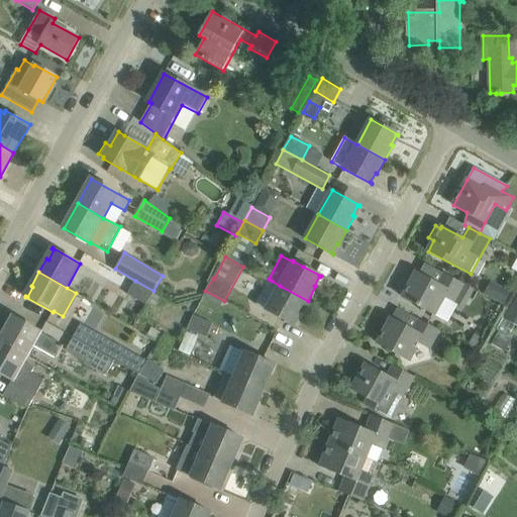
[(473,290),(454,280),(443,274),(437,284),(416,273),(403,297),(433,314),(443,297),(459,306),(463,298),(468,300),(473,290)]
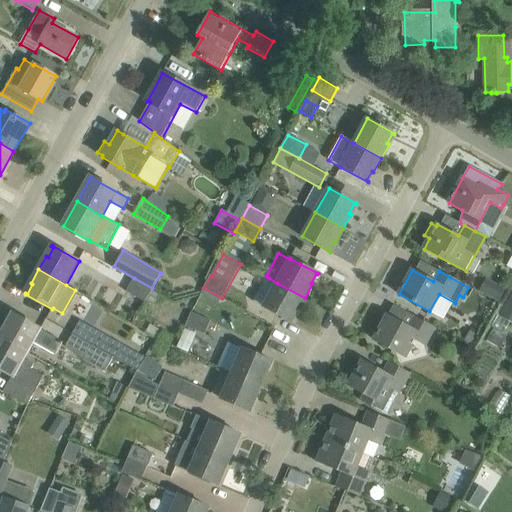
[(266,276),(253,300),(264,306),(274,312),(291,322),(292,321),(290,320),(296,311),(297,312),(305,298),(277,283),(269,278),(266,276)]
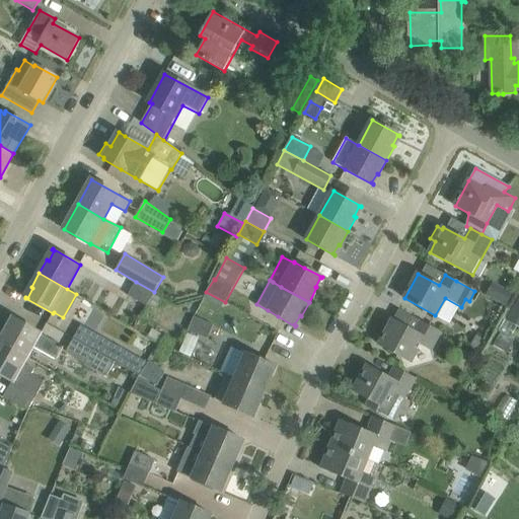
[(128,296),(146,307),(154,292),(136,282),(128,296)]
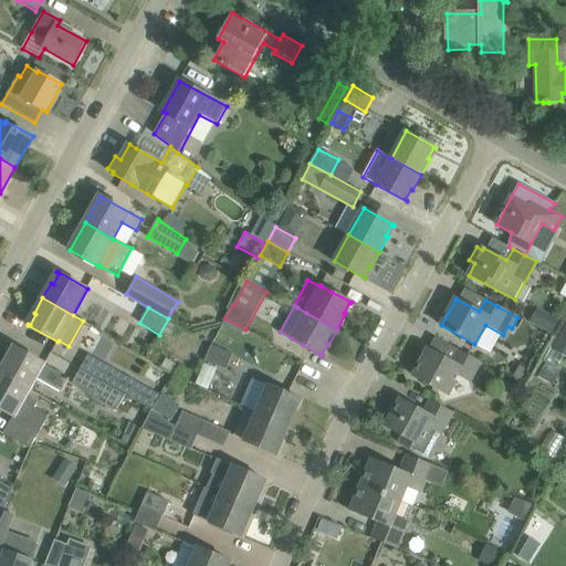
[(530,322),(552,334),(559,320),(537,308),(530,322)]
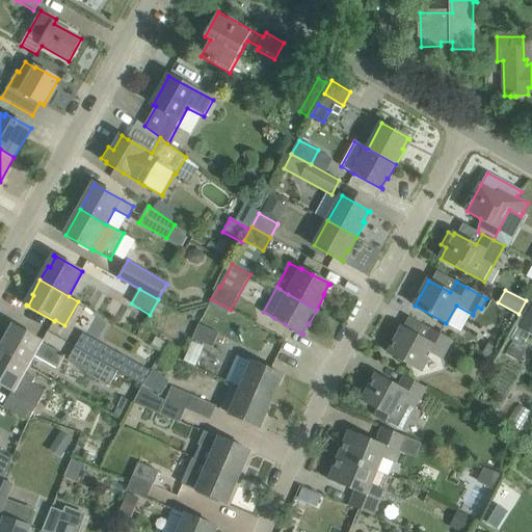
[(520,328),(531,336),(531,317),(527,315),(520,328)]
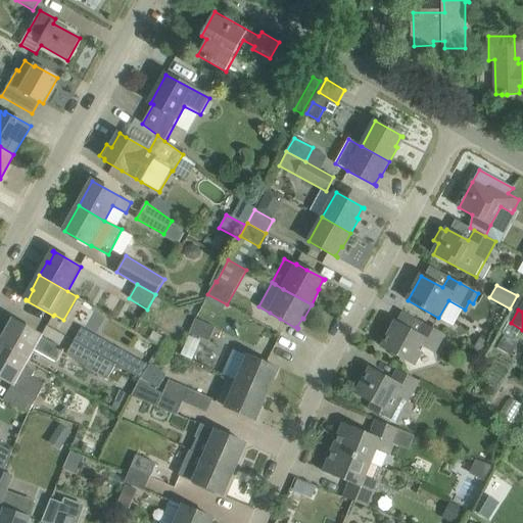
[(190,333),(209,341),(215,328),(195,320),(190,333)]
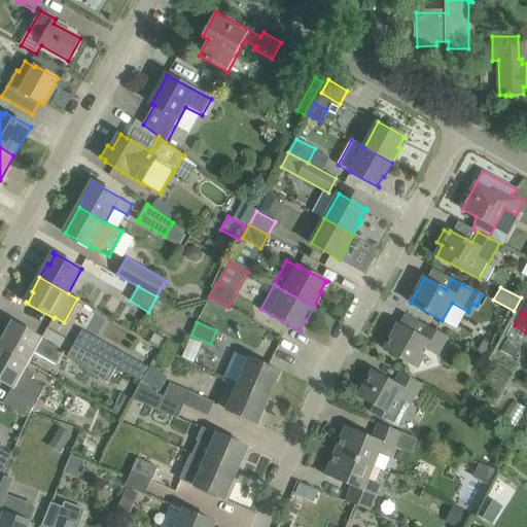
[(0,348),(28,363),(35,352),(58,364),(66,352),(14,323),(0,348)]
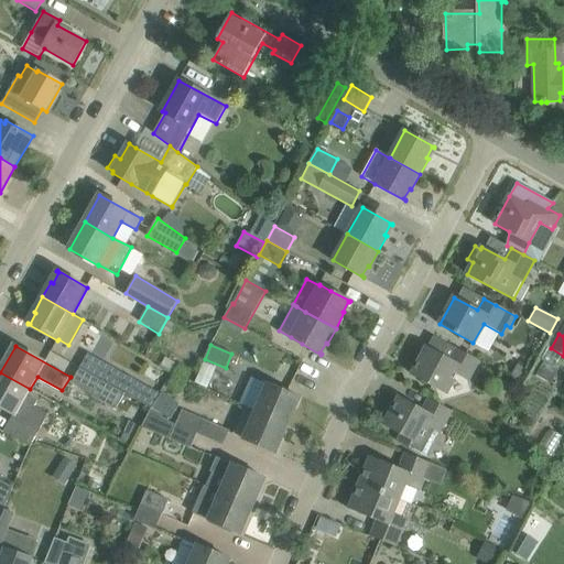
[(479,361),(468,355),(456,348),(449,360),(426,347),(412,375),(446,393),(456,375),(468,381),(479,361)]
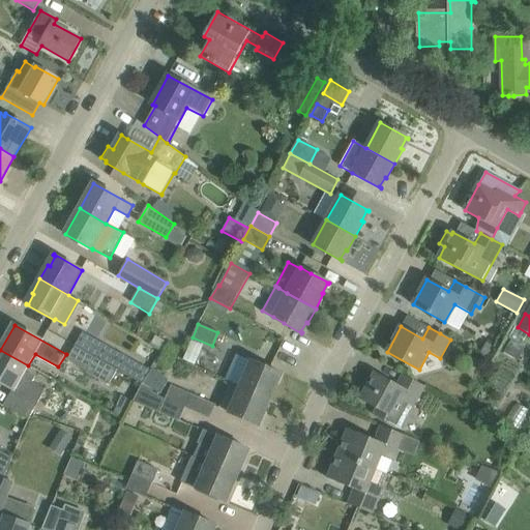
[(141,383),(149,370),(107,346),(99,359),(141,383)]
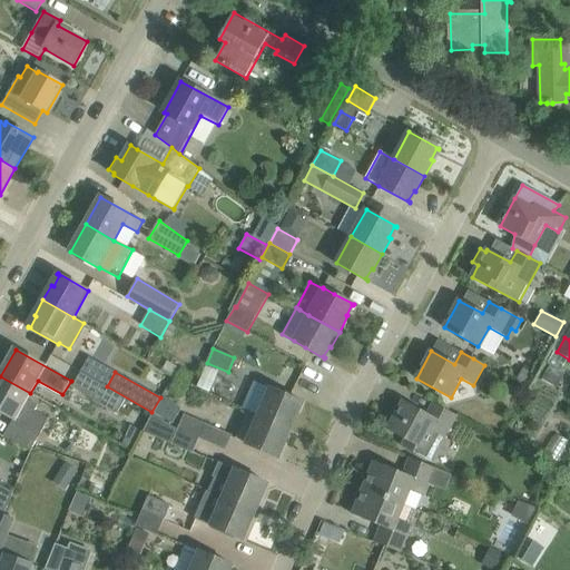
[(28,399),(30,393),(0,376),(0,375),(0,411),(15,419),(5,436),(31,451),(50,419),(37,411),(40,405),(28,399)]
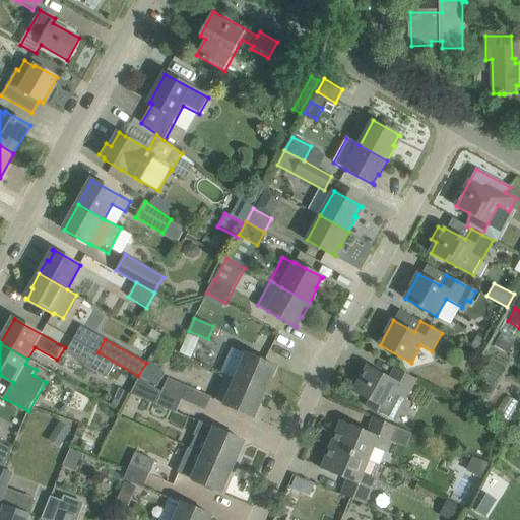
[(84,366),(106,378),(115,363),(98,352),(92,350),(84,366)]
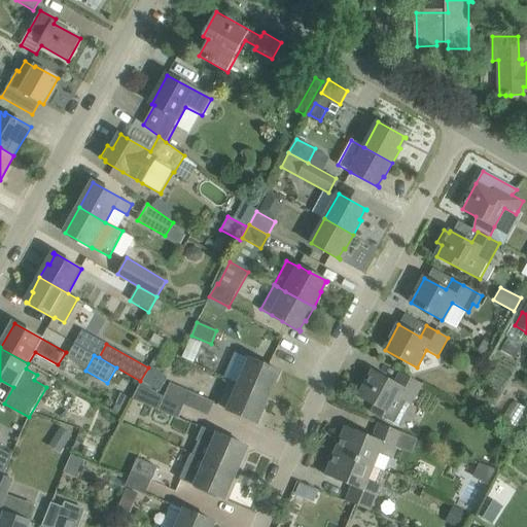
[(251,358),(240,384),(269,397),(275,382),(274,382),(278,372),(280,372),(280,371),(251,358)]
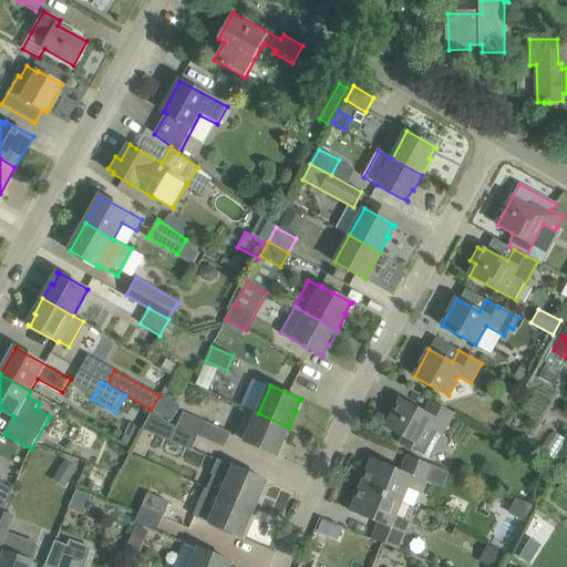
[(163,395),(154,410),(167,419),(176,403),(163,395)]
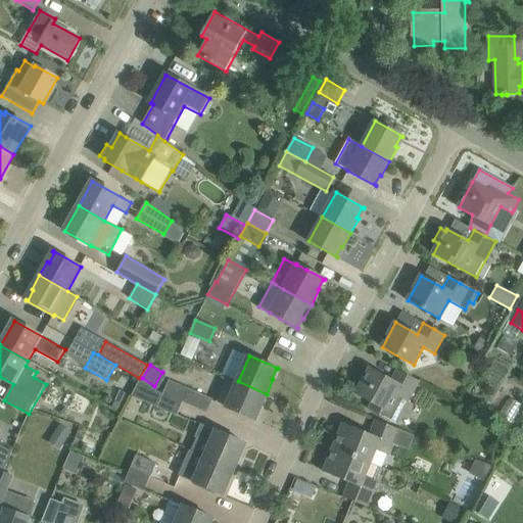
[(368,410),(395,425),(419,381),(397,370),(391,380),(370,369),(357,393),(372,402),(368,410)]
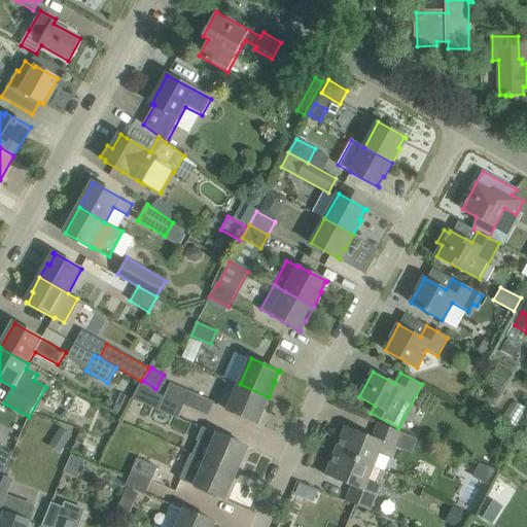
[(132,399),(159,411),(165,396),(141,382),(132,399)]
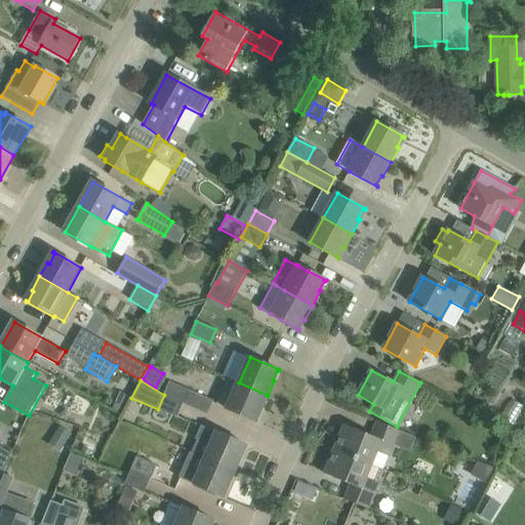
[(184,403),(208,413),(213,401),(169,382),(164,395),(184,403)]
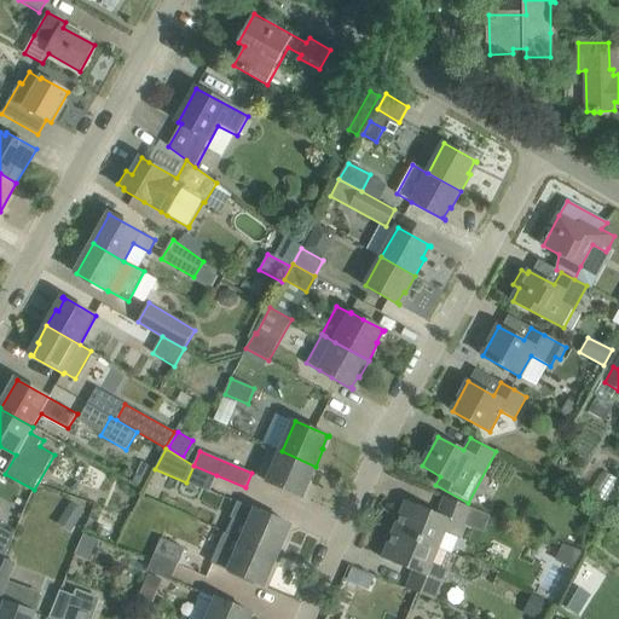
[(282,451),(268,482),(302,498),(302,497),(301,496),(306,484),(308,485),(316,467),(282,451)]
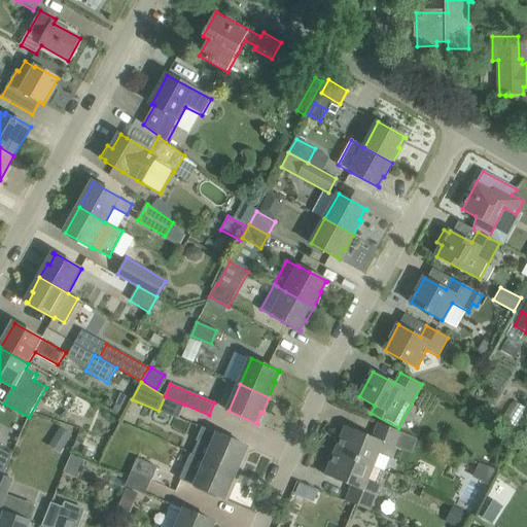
[(159,412),(177,420),(184,405),(165,396),(159,411),(159,412)]
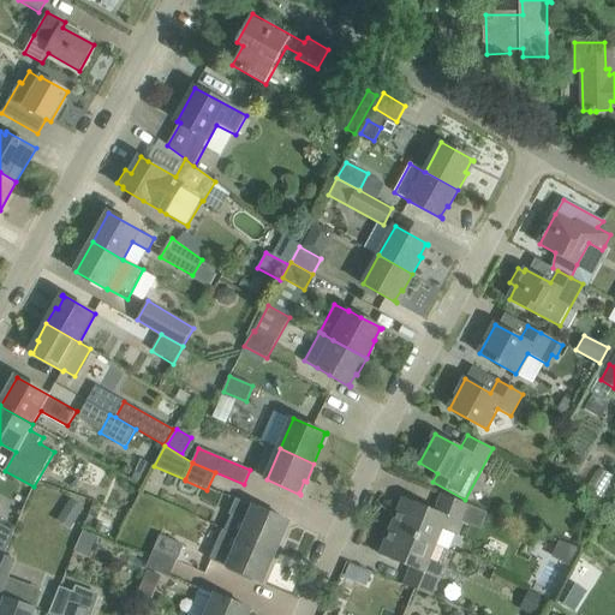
[(405,497),(393,526),(436,544),(443,527),(457,533),(469,505),(442,494),(436,511),(405,497)]
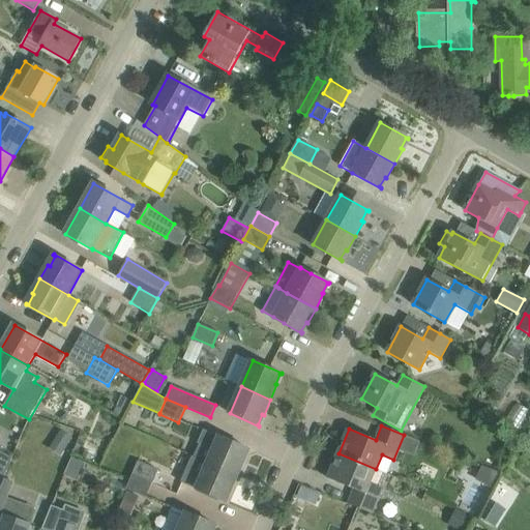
[(203,430),(198,443),(200,444),(212,450),(207,462),(237,475),(244,461),(242,460),(246,449),(248,450),(248,449),(219,436),(219,437),(203,430)]
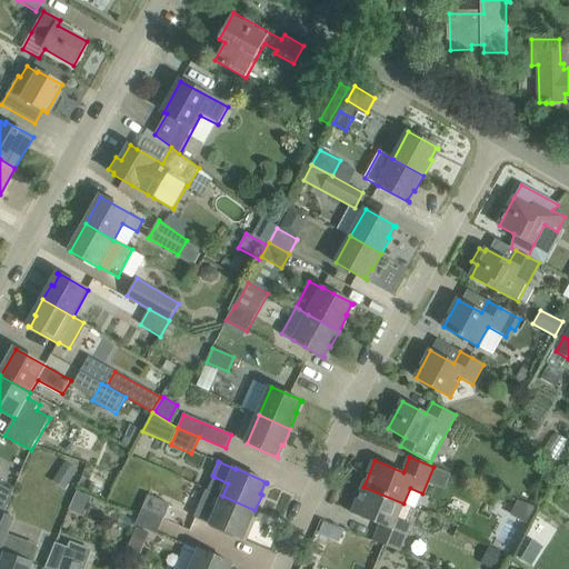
[(66,462),(57,475),(70,483),(78,470),(66,462)]
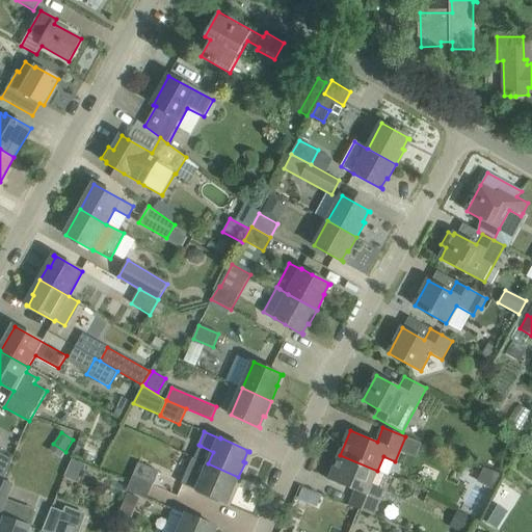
[(0,478),(3,480),(12,459),(0,452),(0,478)]
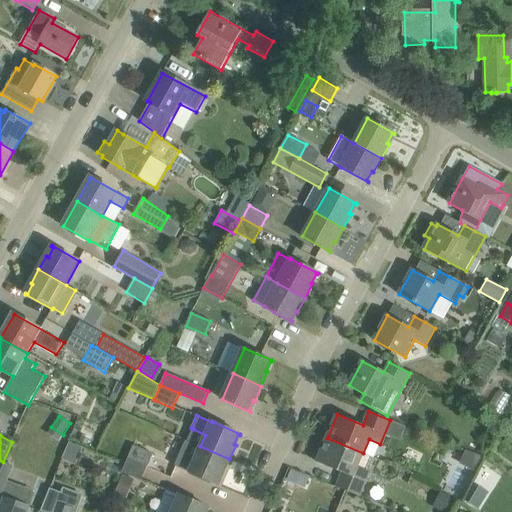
[(327,438),(317,462),(343,473),(337,487),(359,496),(369,471),(357,466),(363,453),(327,438)]
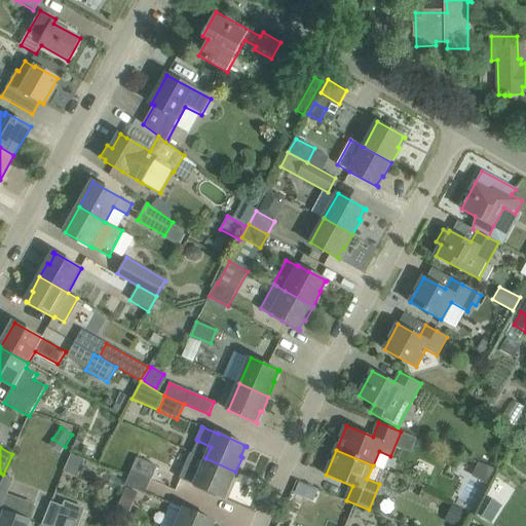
[(69,455),(65,473),(78,476),(82,458),(69,455)]
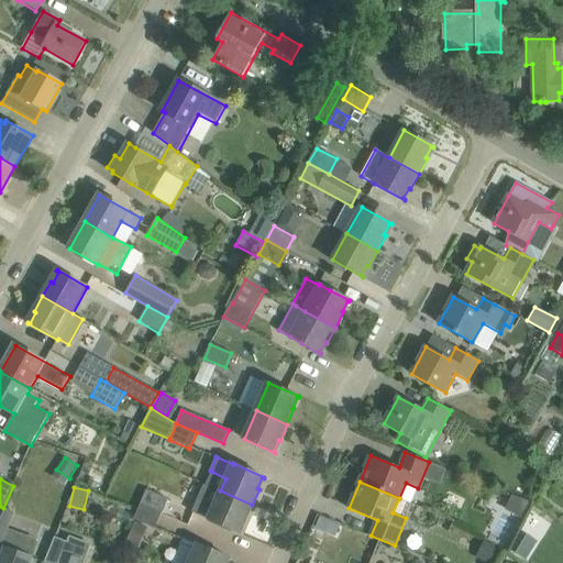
[(141,505),(147,490),(140,487),(132,505),(140,508),(141,505)]
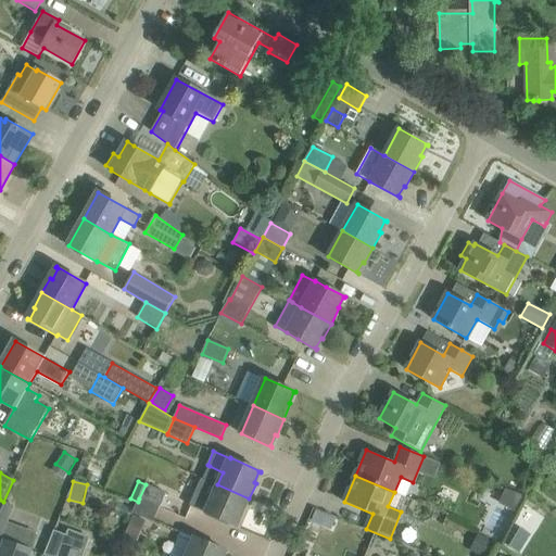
[(160,507),(165,493),(146,484),(139,498),(160,507)]
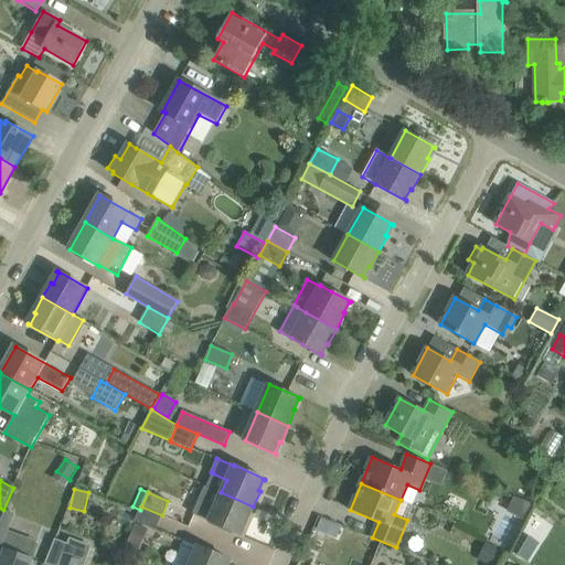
[(199,500),(192,514),(209,522),(241,535),(241,534),(240,533),(244,522),(246,523),(253,507),(221,492),(214,508),(201,501),(199,500)]
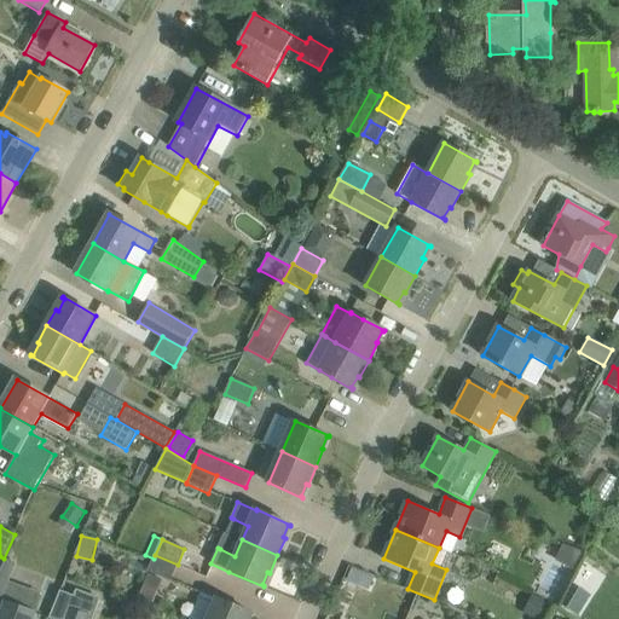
[(572,548),(563,565),(574,570),(580,557),(582,559),(585,553),(572,548)]
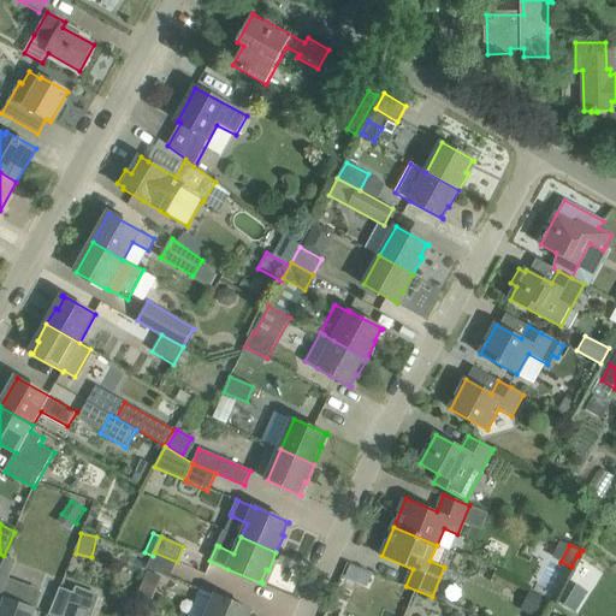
[(147,568),(170,578),(177,562),(154,552),(147,568)]
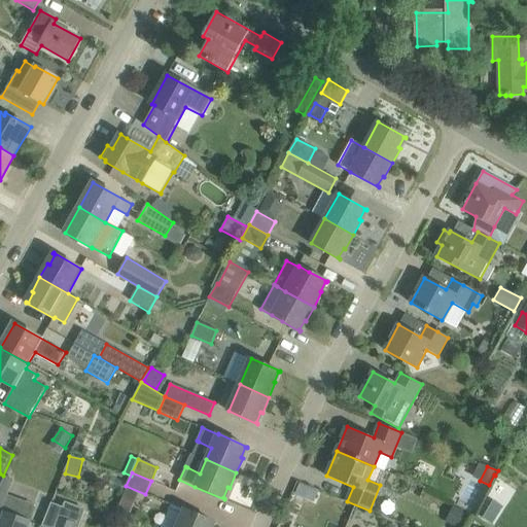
[(13,481),(0,475),(0,508),(1,510),(13,481)]
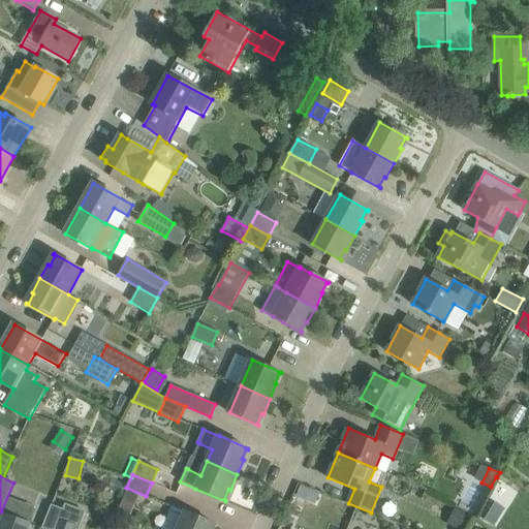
[(0,528),(27,528),(30,523),(21,520),(26,504),(13,500),(8,515),(5,514),(0,528)]
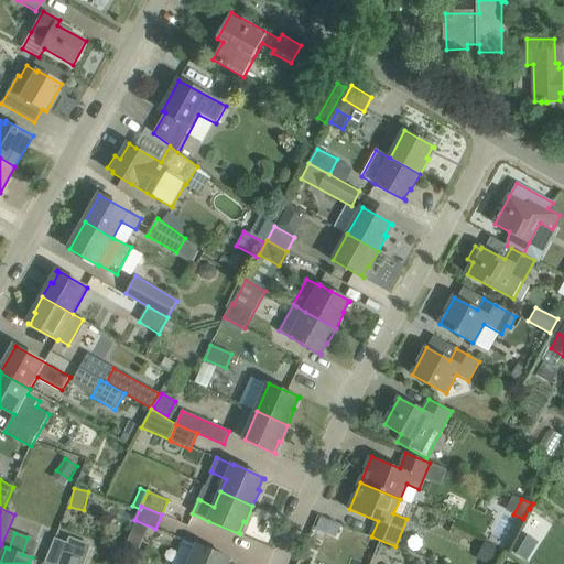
[(54,538),(45,563),(47,563),(78,563),(86,543),(69,538),(67,543),(54,538)]
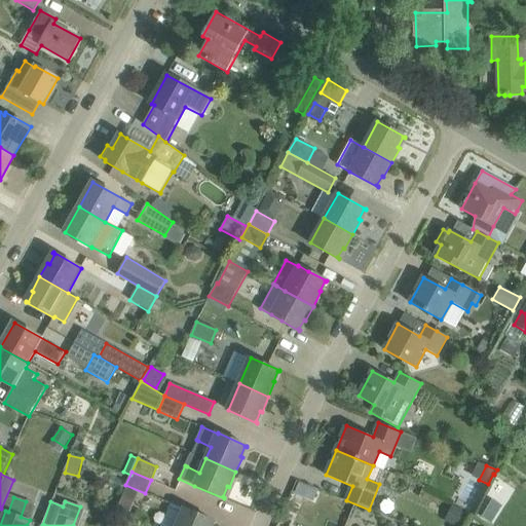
[(185,508),(177,525),(210,525),(212,521),(214,522),(215,521),(185,508)]
